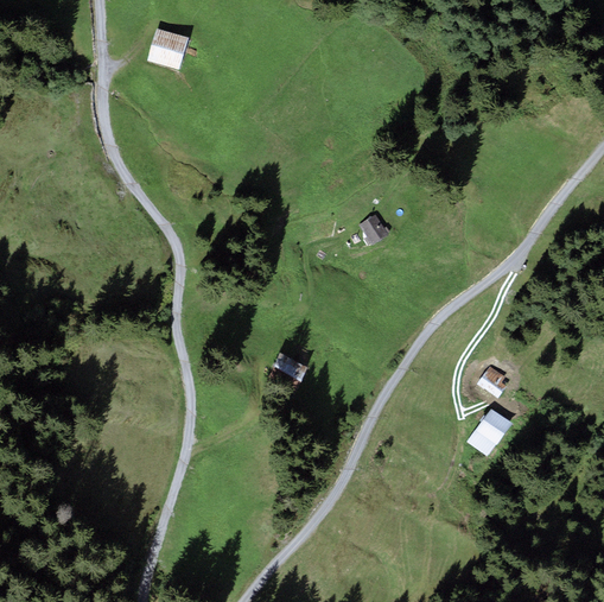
[(185,38),(156,27),(146,59),(175,69),(185,38)]
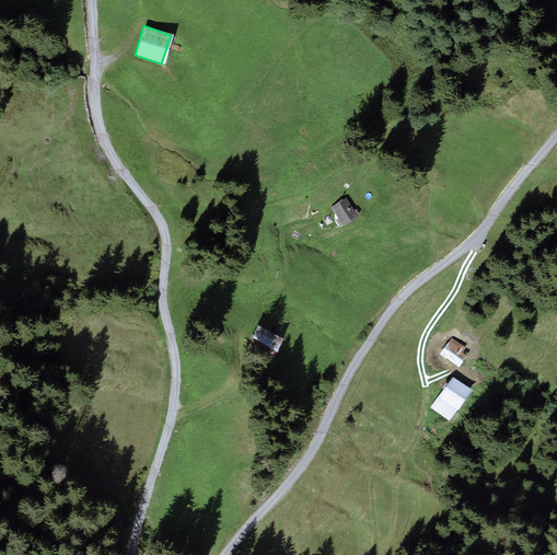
[(350,194),(334,201),(341,220),(358,212),(350,194)]
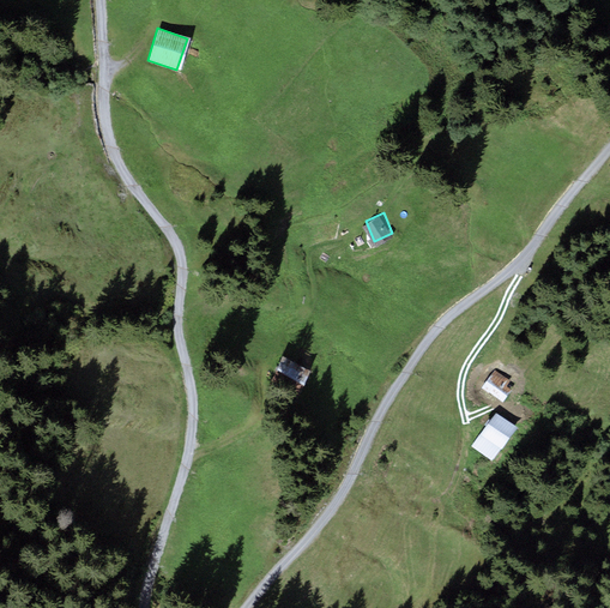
[(281,359),(266,384),(293,398),(306,373),(281,359)]
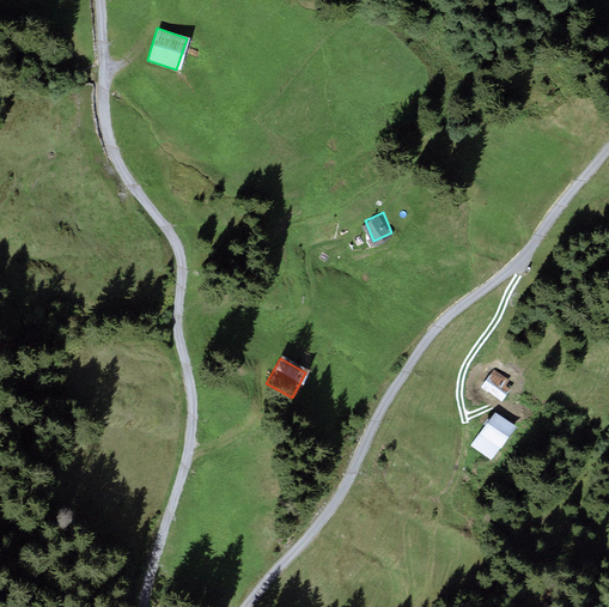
[(497,366),(481,383),(499,400),(511,388),(504,382),(509,377),(497,366)]
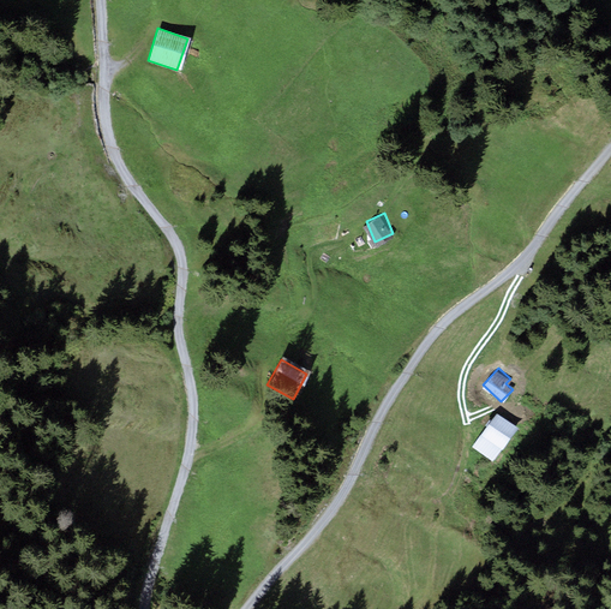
[(496,415),(472,446),(489,458),(513,428),(496,415)]
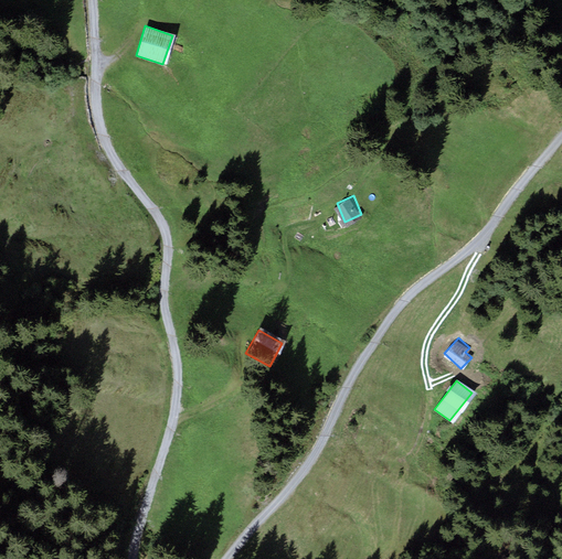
All buildings are outlined.
